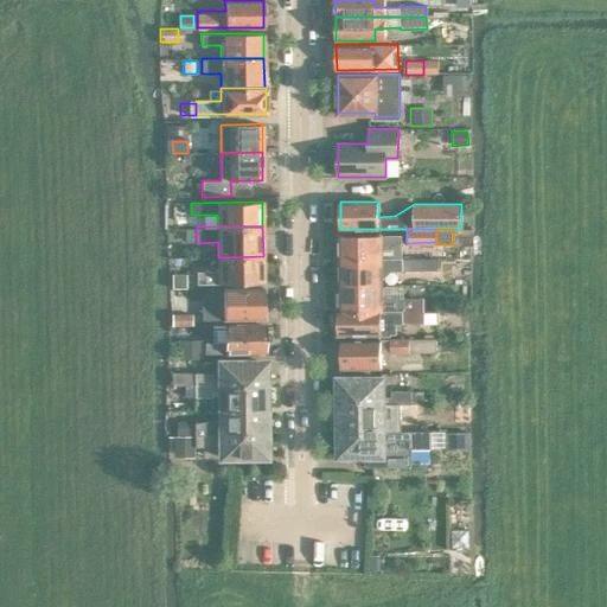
[(402,236),(381,236),(340,236),(340,257),(402,257),(402,236)]
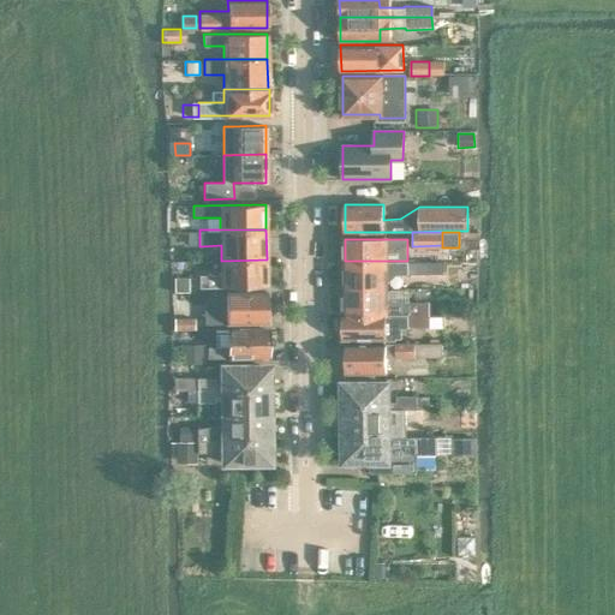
[(267,260),(221,261),(221,274),(199,274),(199,287),(267,286),(267,260)]
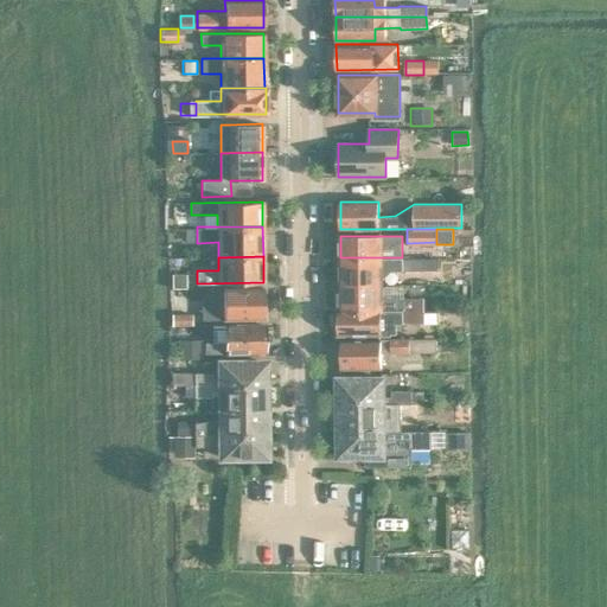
[(402,257),(340,257),(340,281),(381,281),(393,270),(423,270),(423,256),(402,257)]
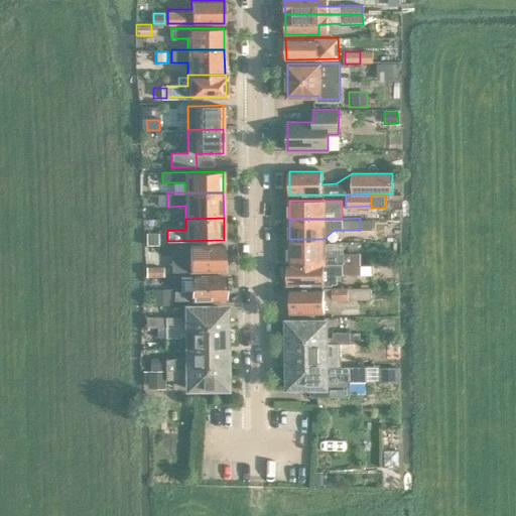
[(158,233),(146,233),(146,245),(158,245),(158,233)]
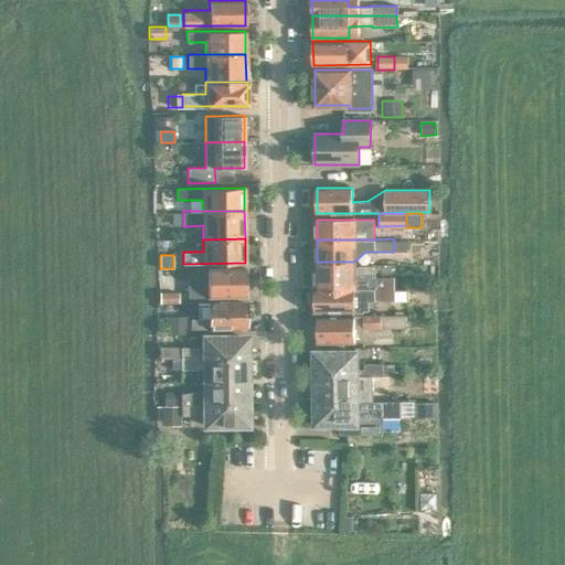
[(189,298),(245,296),(245,267),(206,267),(208,284),(189,284),(189,298)]
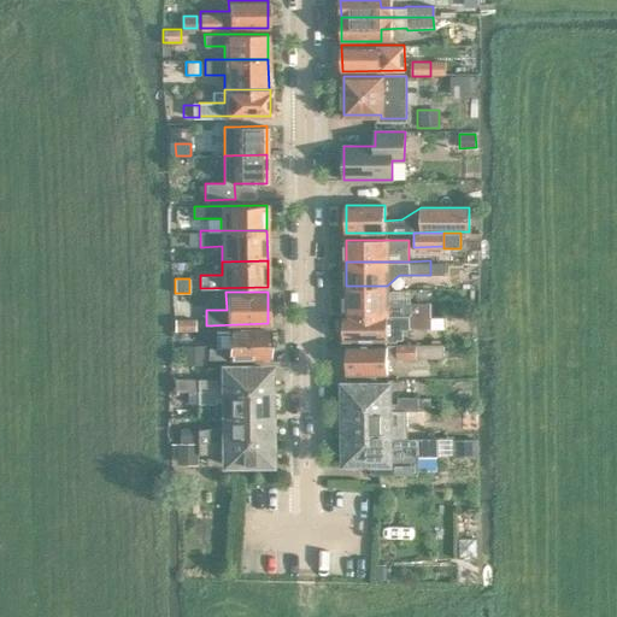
[(346,316),(430,315),(430,304),(393,304),(393,309),(387,309),(387,293),(346,294),(346,316)]
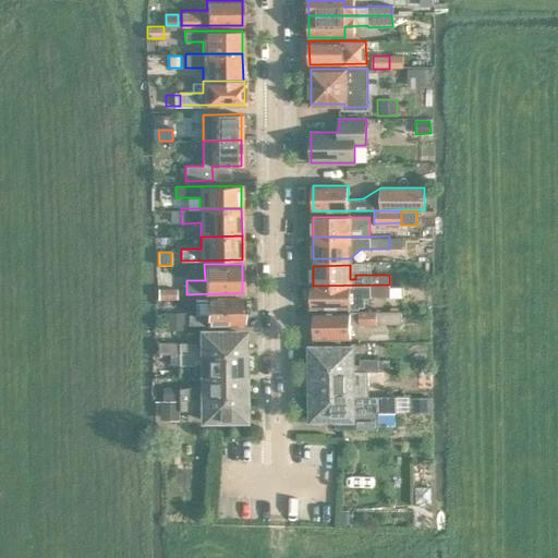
[(306,295),(306,296),(306,298),(306,299),(306,300),(307,301),(308,302),(310,303),(311,303),(312,303),(312,307),(350,307),(358,307),(358,306),(364,306),(364,296),(368,296),(368,298),(390,298),(389,284),(313,286),(311,286),(311,290),(310,290),(308,291),(307,292),(306,293),(306,294),(306,295)]
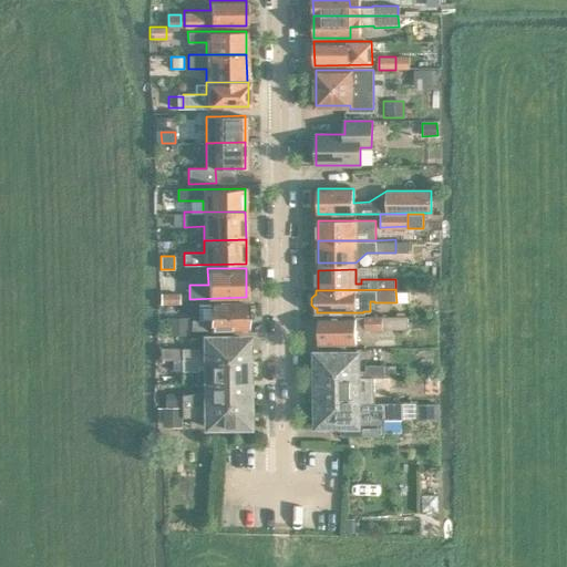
[(175,295),(160,295),(160,305),(175,303),(175,295)]
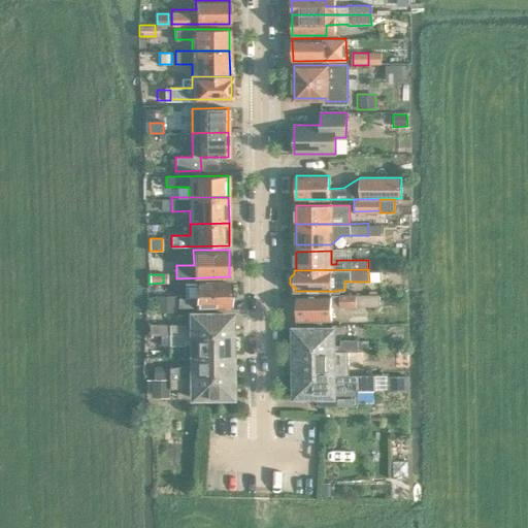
[(178,307),(230,306),(229,282),(196,282),(196,298),(178,298),(178,307)]
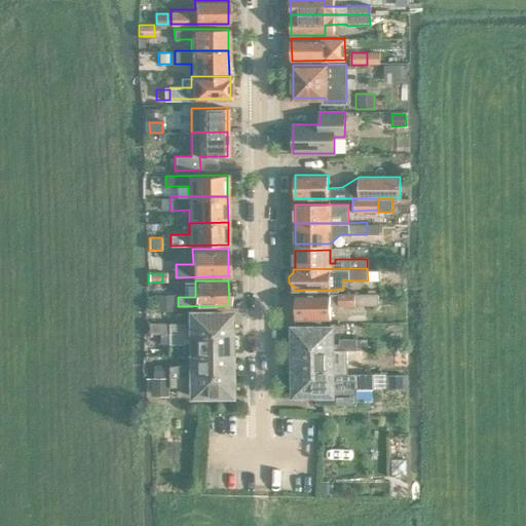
[(330,305),(354,304),(354,306),(378,305),(378,294),(353,294),(353,293),(295,294),(295,318),(330,318),(330,305)]
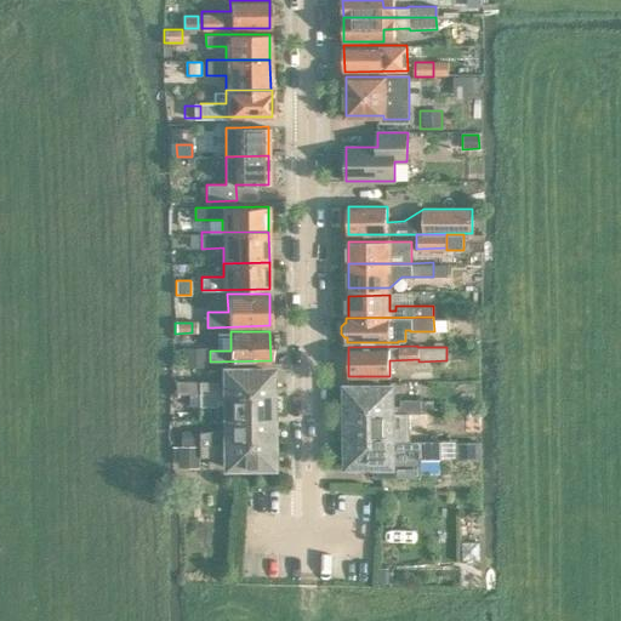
[(206,348),(184,348),(184,366),(206,365),(206,348)]
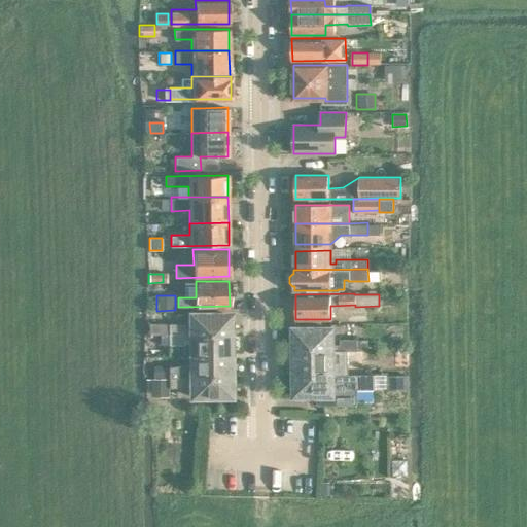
[(149,323),(149,334),(149,335),(160,335),(170,335),(230,335),(230,315),(191,316),(190,327),(184,327),(183,323),(149,323)]
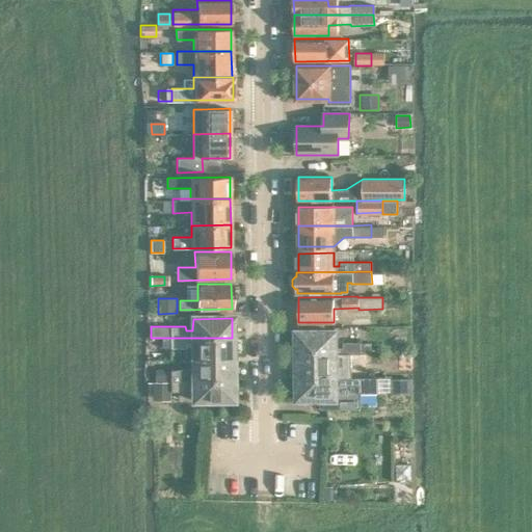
[(297,334),(297,353),(371,352),(371,343),(344,343),(344,348),(335,348),(335,333),(297,334)]
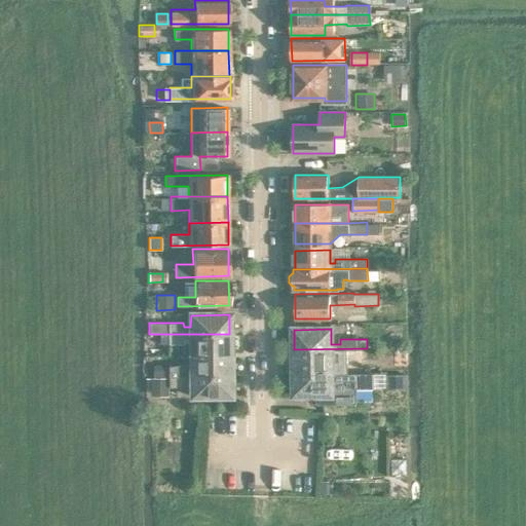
[(170,334),(159,334),(159,344),(170,344),(170,334)]
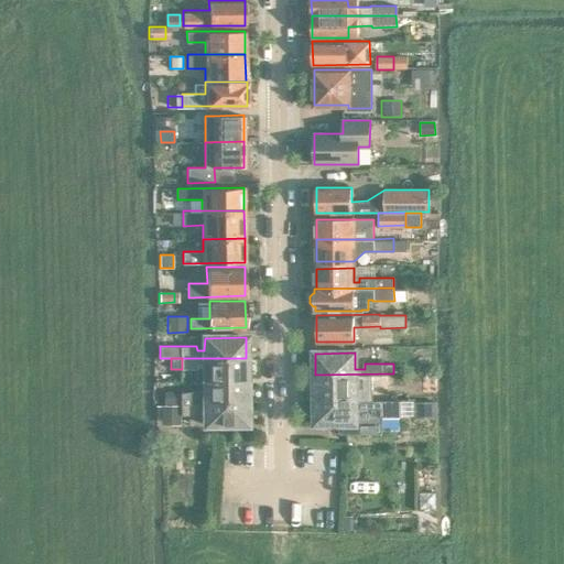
[(246,358),(182,358),(182,369),(197,369),(196,365),(205,366),(205,380),(246,380),(246,358)]
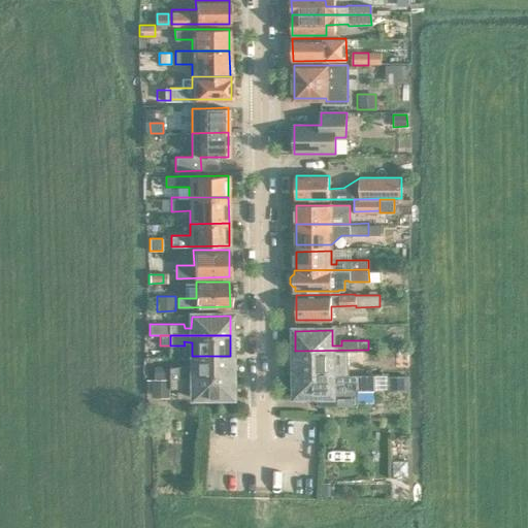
[(368,360),(368,351),(368,350),(295,351),(295,370),(332,370),(332,357),(341,357),(341,362),(357,362),(357,361),(368,360)]
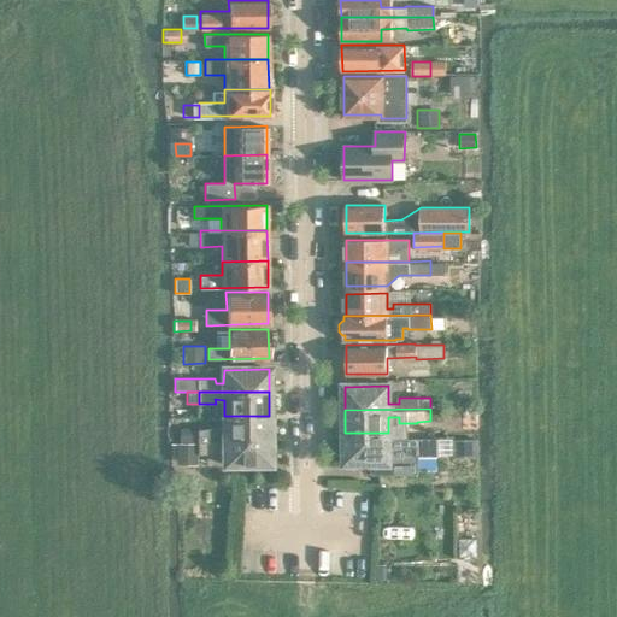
[(198,441),(270,441),(269,416),(224,416),(224,427),(207,430),(198,430),(198,441)]
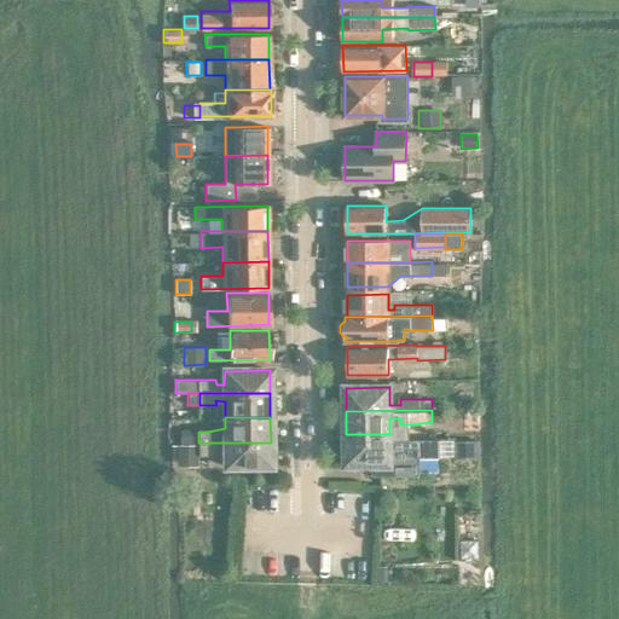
[(196,432),(180,432),(180,445),(195,445),(196,432)]
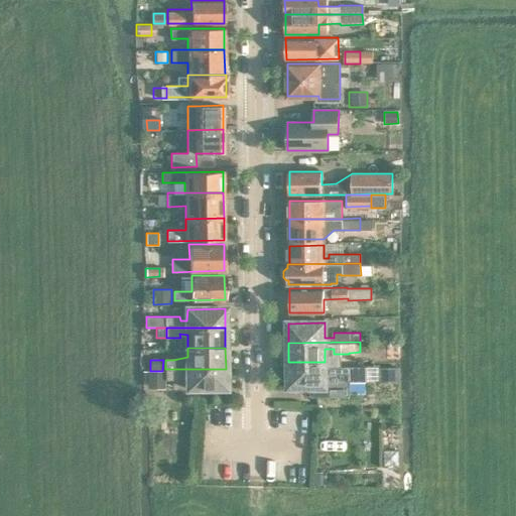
[(287,387),(309,387),(309,395),(347,394),(347,379),(365,379),(365,364),(326,365),(288,366),(287,387)]
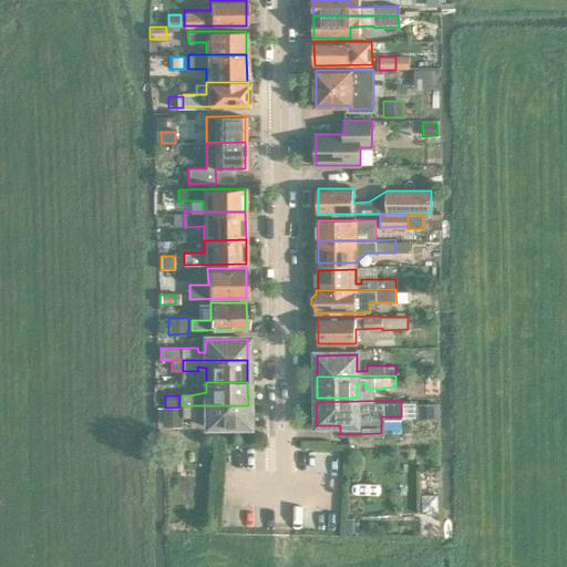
[(437,404),(416,405),(416,422),(437,421),(437,405),(437,404)]
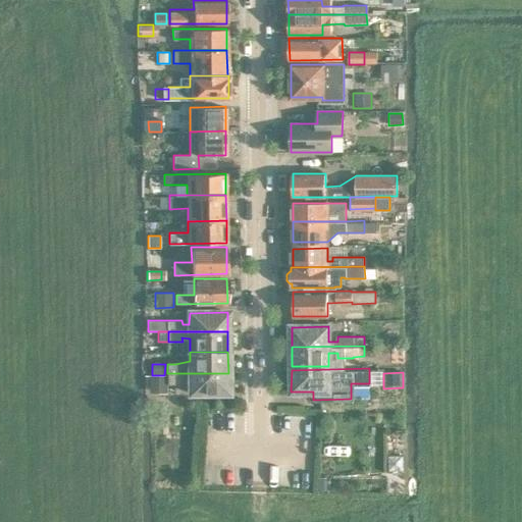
[(190,394),(228,393),(228,373),(167,373),(167,384),(183,384),(183,380),(191,379),(190,394)]
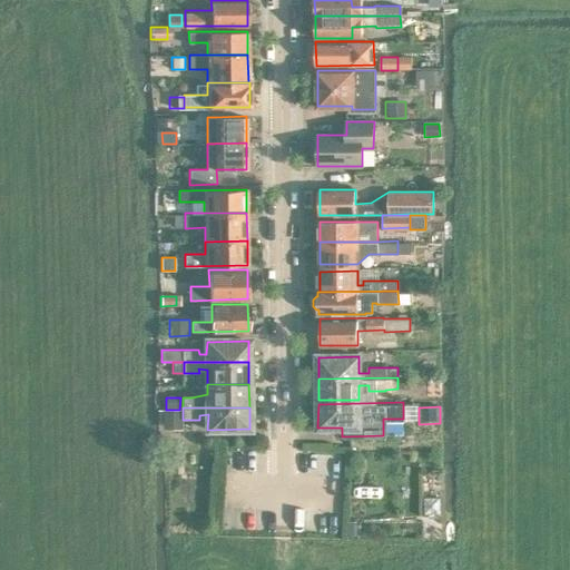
[(158,410),(158,423),(163,423),(163,430),(183,430),(183,410),(179,410),(166,410),(158,410)]
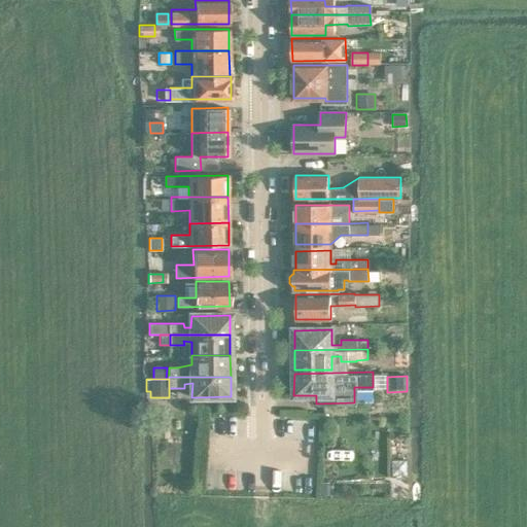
[(332,485),(319,485),(319,497),(332,497),(332,485)]
